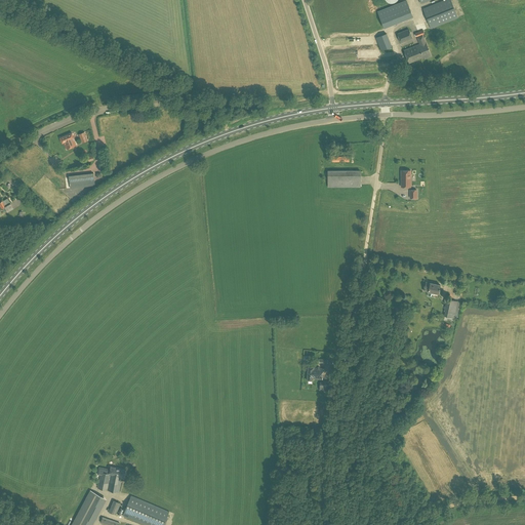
[(378,11),(385,28),(413,16),(406,0),(378,11)]
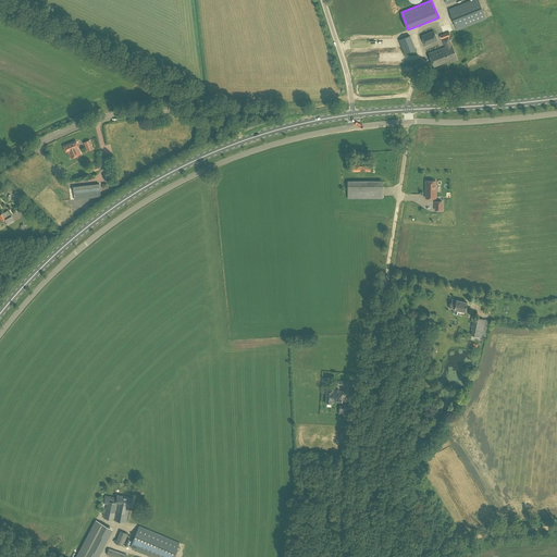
[(457,31),(485,19),(478,0),(472,0),(449,9),(457,31)]
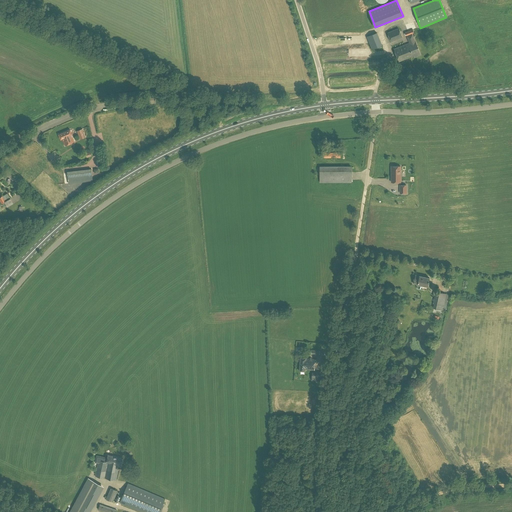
[(391,42),(402,38),(399,28),(387,33),(391,42)]
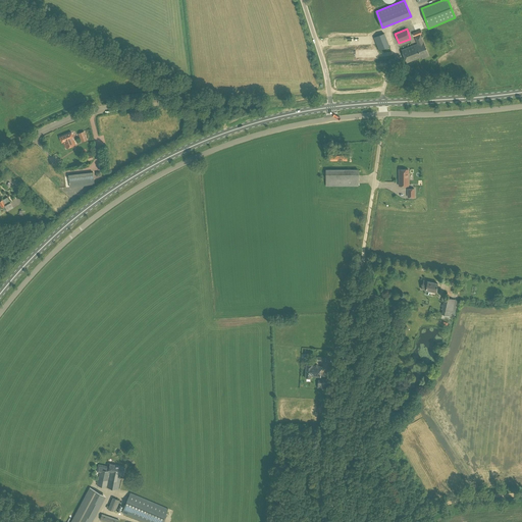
[(407,63),(418,58),(422,57),(423,58),(428,56),(423,42),(420,35),(422,34),(420,30),(413,34),(414,37),(415,37),(417,44),(402,50),(407,63)]
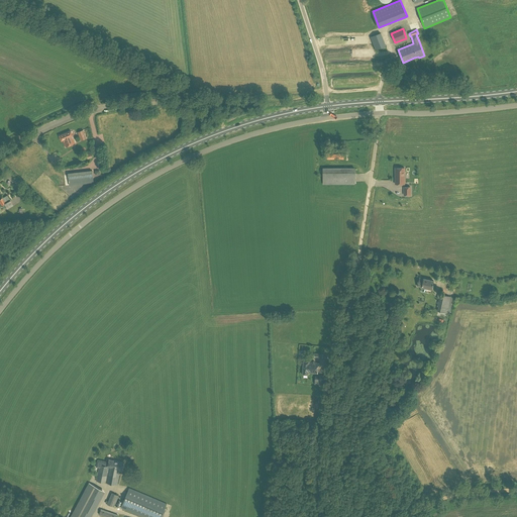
[(376,50),(386,45),(381,33),(371,37),(376,50)]
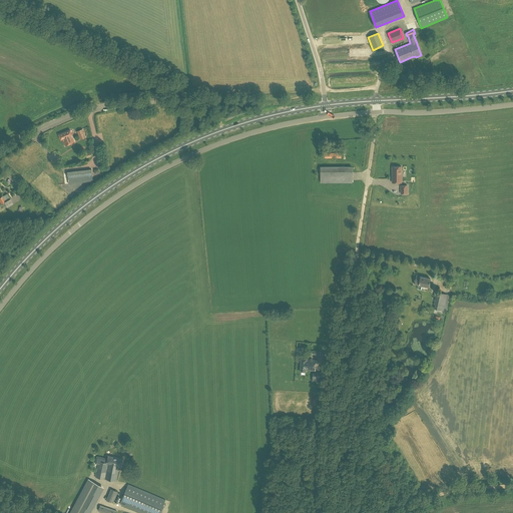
[(80,140),(86,138),(82,129),(77,131),(80,140)]
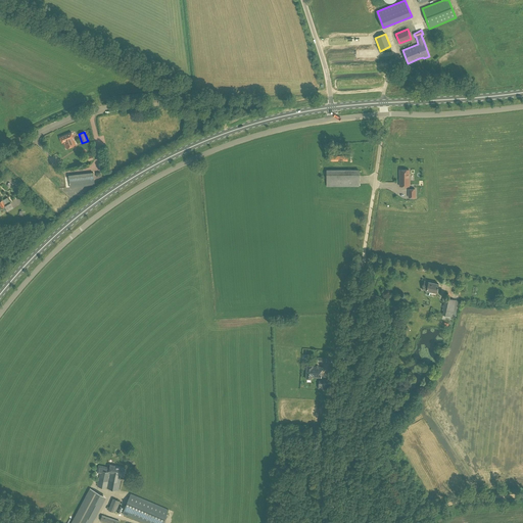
[(66,149),(76,145),(73,138),(74,138),(72,133),(59,138),(62,143),(63,142),(66,149)]
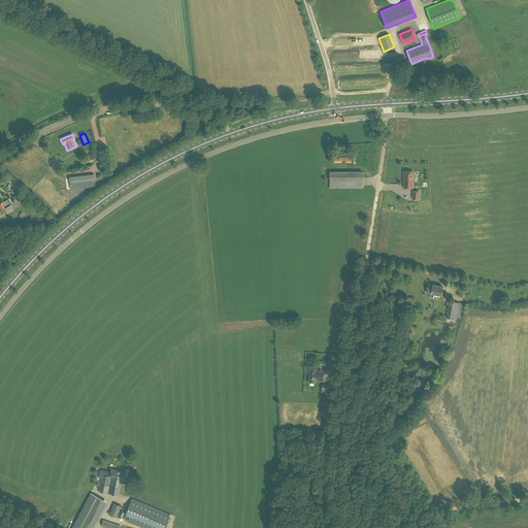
[(413,188),(413,177),(413,171),(403,171),(403,188),(413,188)]
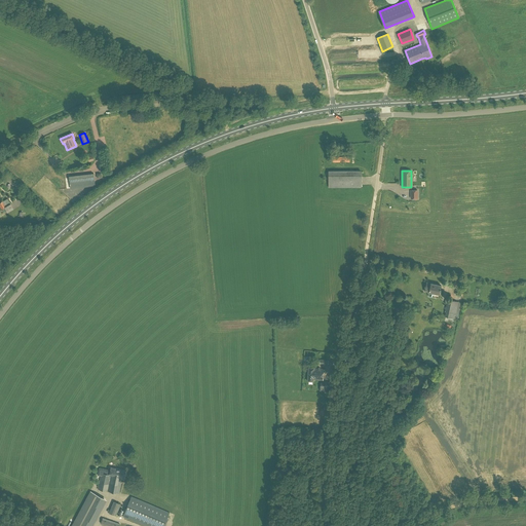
[(329,187),(362,187),(362,172),(329,172),(329,187)]
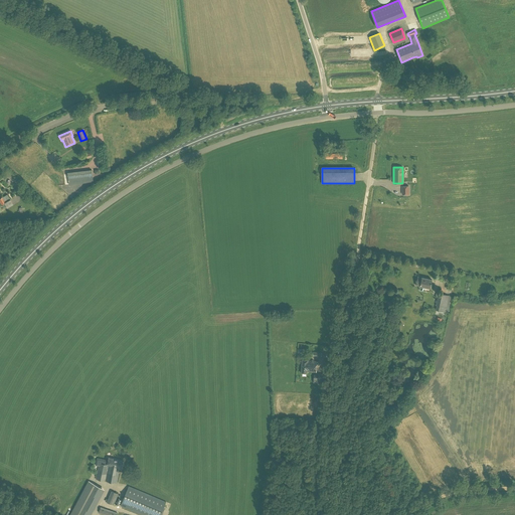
[(68,180),(93,177),(92,170),(67,172),(68,180)]
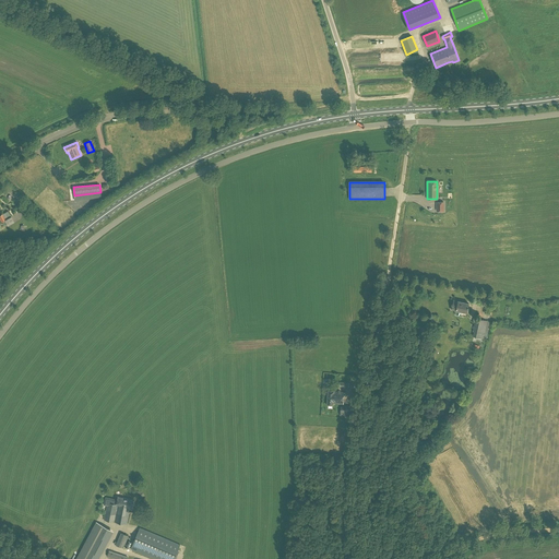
[(14,223),(8,211),(0,215),(0,221),(1,223),(4,221),(8,226),(14,223)]
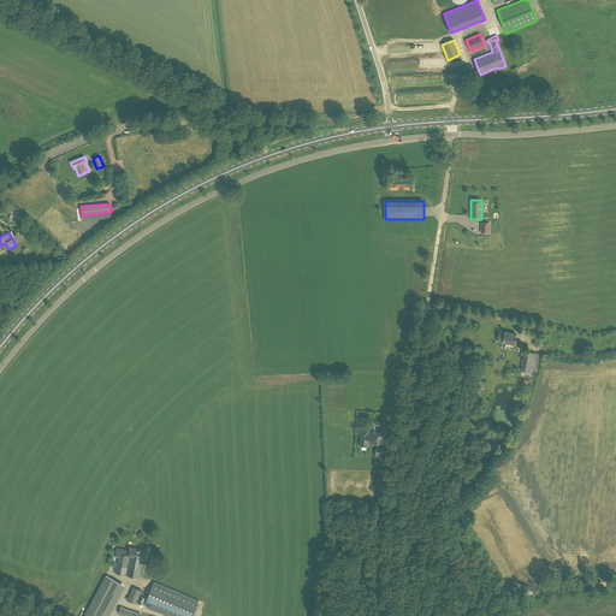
[(498,341),(502,342),(502,347),(502,348),(505,348),(507,348),(508,343),(514,344),(516,335),(504,332),(499,331),(498,341)]
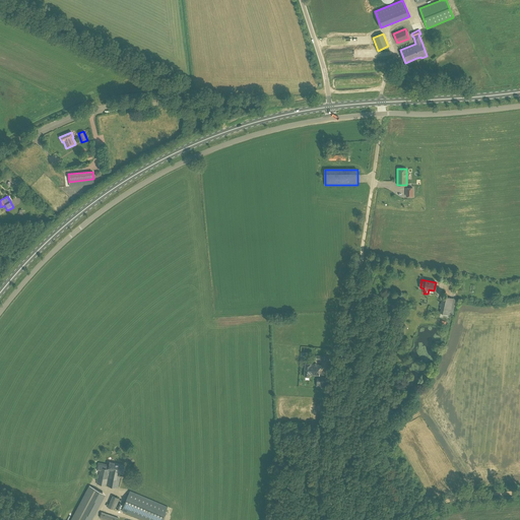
[(447,315),(450,315),(453,316),(456,299),(441,296),(440,299),(442,300),(440,309),(441,309),(440,313),(441,313),(440,316),(447,318),(447,315)]
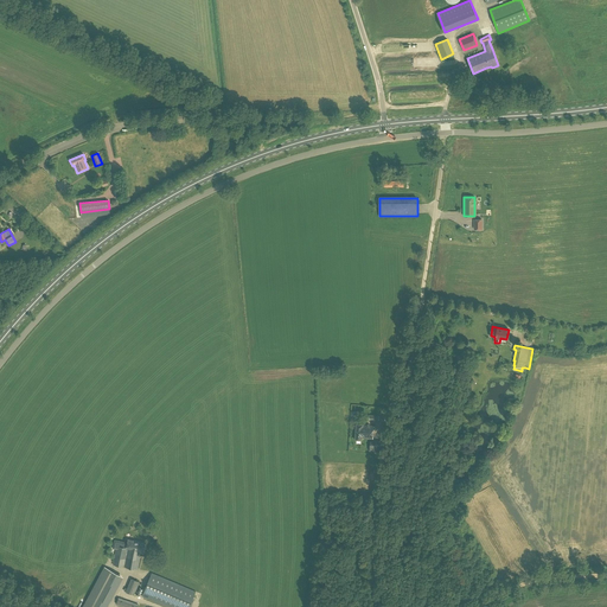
[(357,425),(356,438),(356,440),(362,440),(362,438),(372,439),(374,427),(363,426),(357,425)]
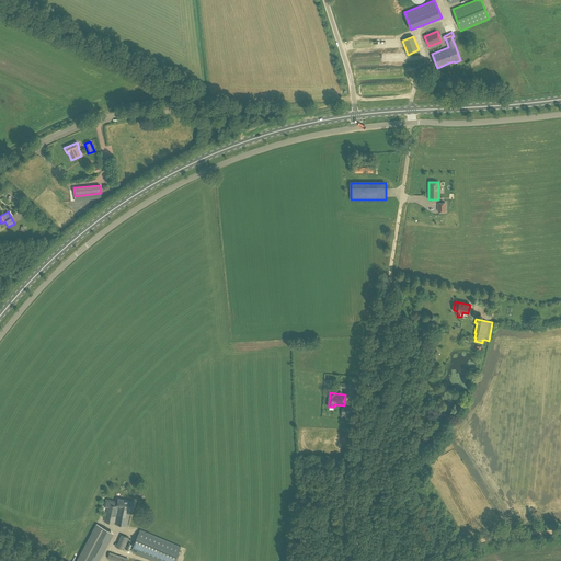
[(352,418),(353,409),(346,408),(346,410),(342,409),(341,416),(352,418)]
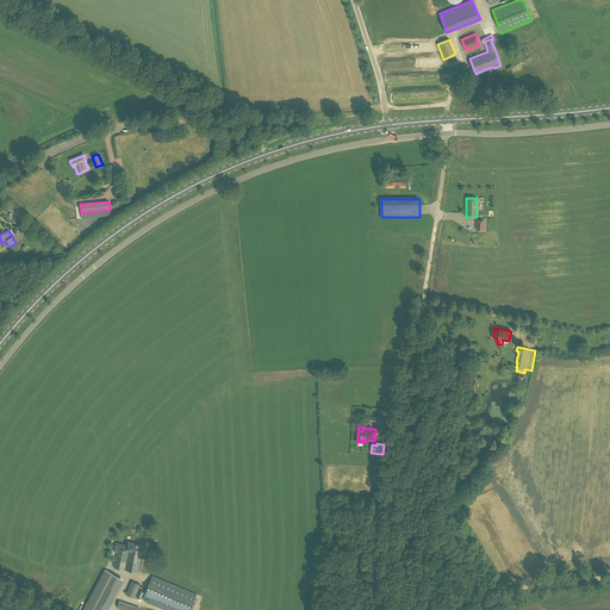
[(460,514),(466,506),(462,503),(456,509),(460,514)]
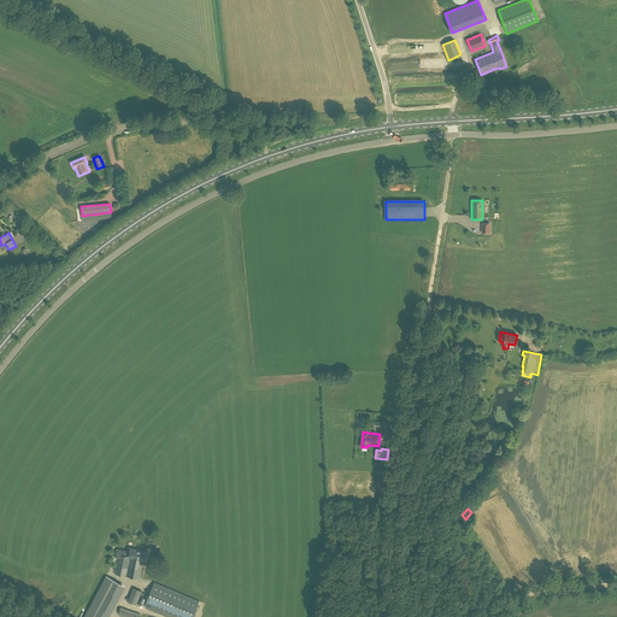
[(146,562),(148,553),(130,548),(129,552),(117,550),(115,557),(118,558),(115,574),(140,579),(144,560),(146,562)]
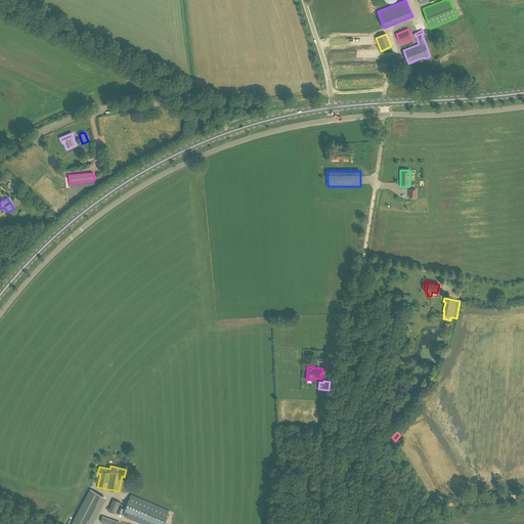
[(86,499),(98,506),(103,496),(91,489),(86,499)]
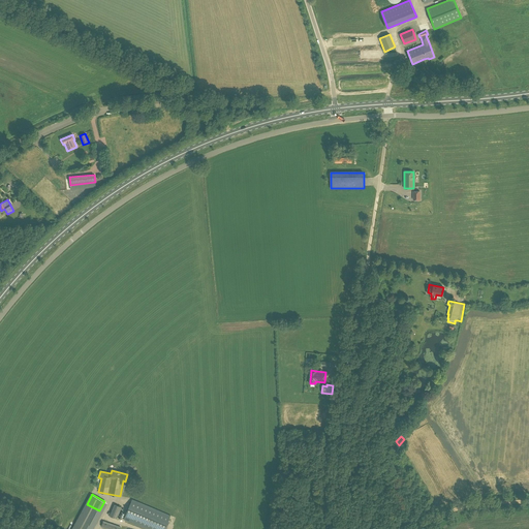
[(146,528),(164,528),(170,516),(132,499),(124,520),(146,528)]
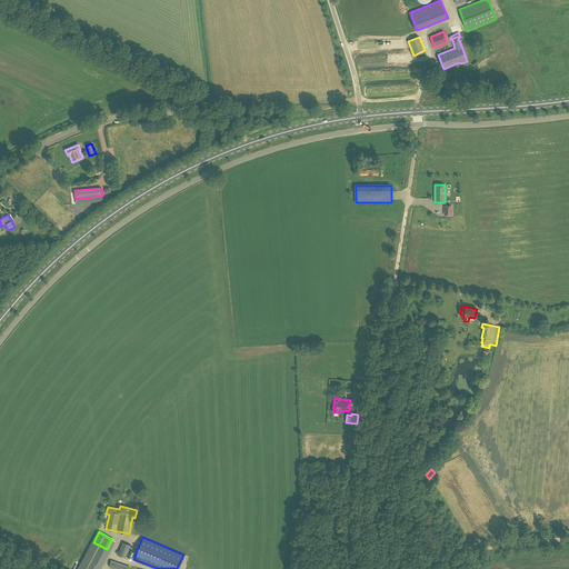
[(118,551),(117,555),(126,558),(130,546),(123,542),(119,552),(118,551)]
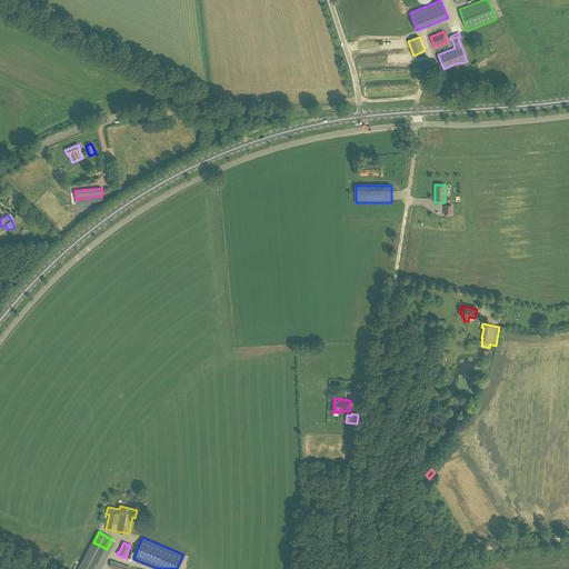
[(116,568),(129,568),(130,566),(111,559),(109,567),(116,568)]
